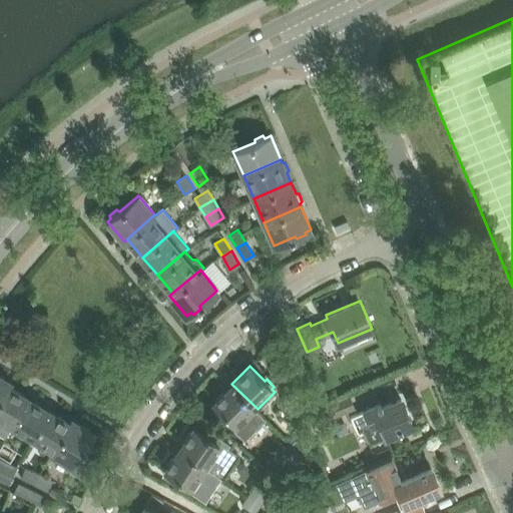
[(0,401),(9,386),(11,383),(0,376),(0,401)]
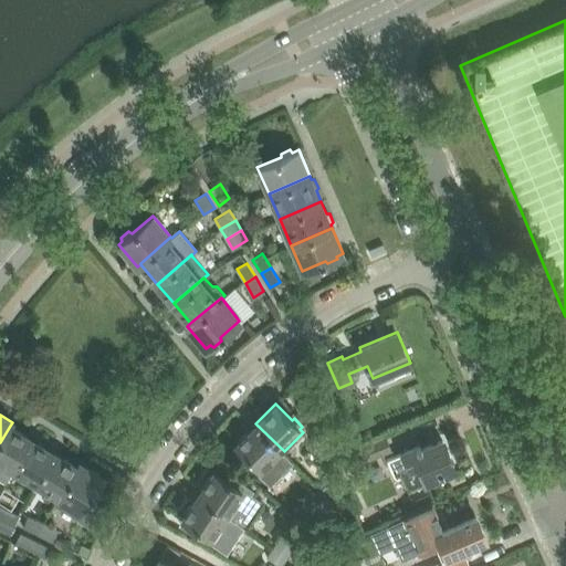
[(283,452),(284,451),(255,423),(236,443),(240,448),(238,450),(247,458),(248,456),(260,468),(257,471),(270,484),(293,461),(283,452)]
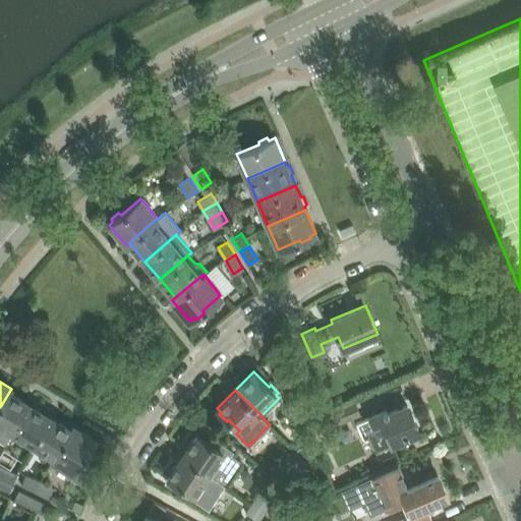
[(14,431),(30,404),(9,392),(0,407),(0,422),(4,425),(2,429),(0,432),(0,441),(6,445),(12,436),(14,431)]
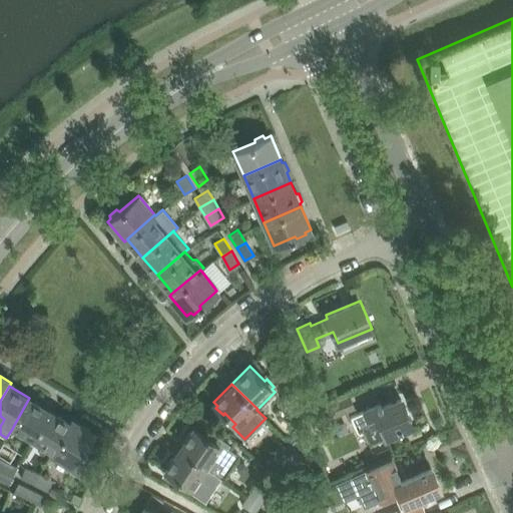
[(32,441),(49,411),(29,398),(14,425),(25,431),(23,435),(32,441)]
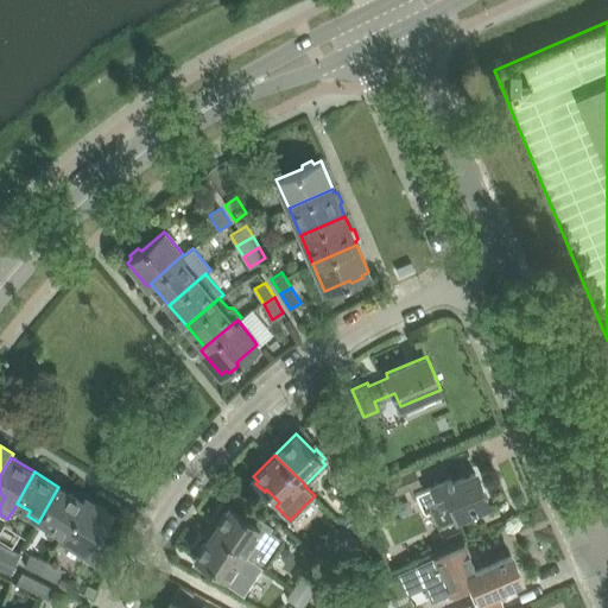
[(432,486),(416,493),(423,508),(430,506),(438,527),(458,518),(457,517),(489,502),(476,472),(454,481),(451,476),(434,485),(432,485),(432,486)]
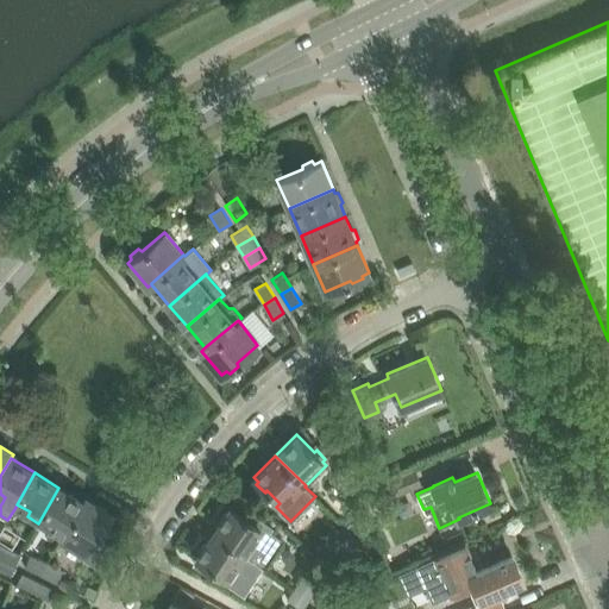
[(83,502),(82,501),(58,488),(38,523),(48,529),(51,525),(64,533),(66,533),(83,502)]
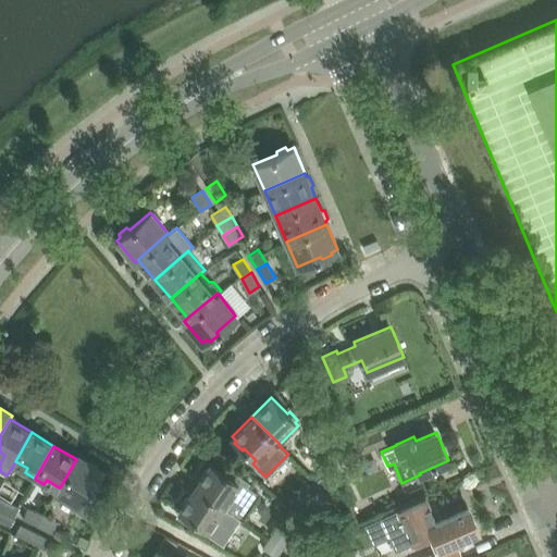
[(77,454),(75,458),(76,459),(60,487),(59,487),(56,491),(79,505),(76,511),(93,521),(104,500),(89,491),(94,485),(97,486),(101,478),(99,475),(102,469),(77,454)]
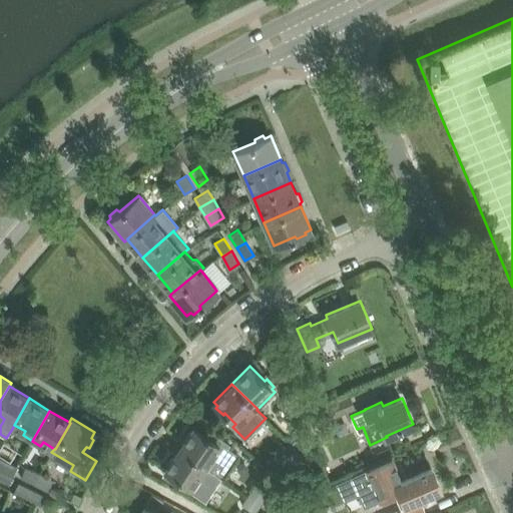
[(193,427),(179,448),(221,477),(236,455),(226,448),(228,444),(210,432),(206,436),(193,427)]
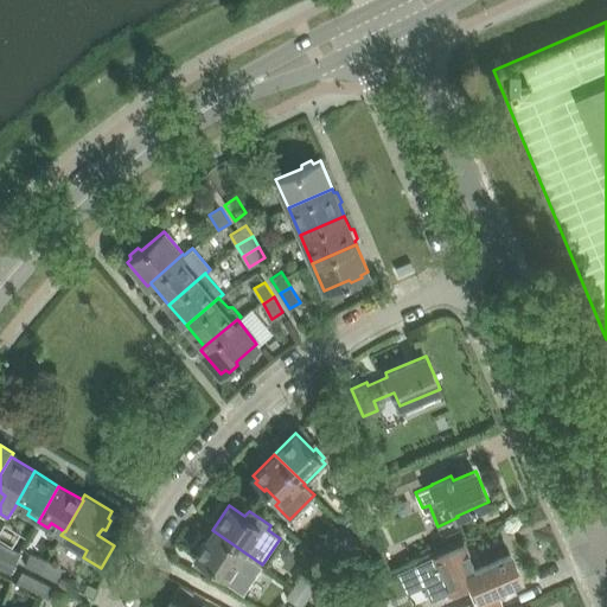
[(360,523),(352,531),(365,544),(374,535),(360,523)]
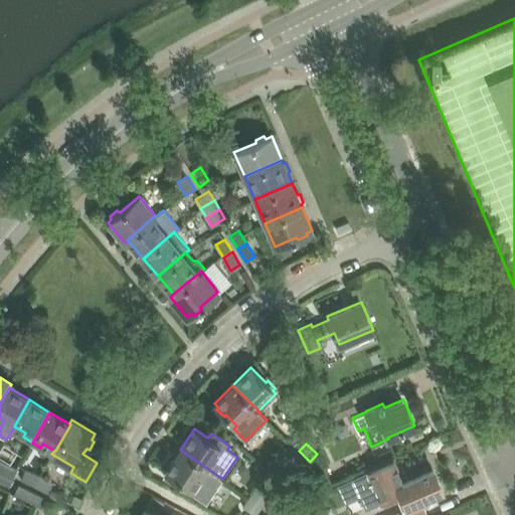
[(180,450),(166,470),(170,473),(168,475),(177,481),(178,479),(191,487),(189,491),(206,503),(222,479),(180,450)]
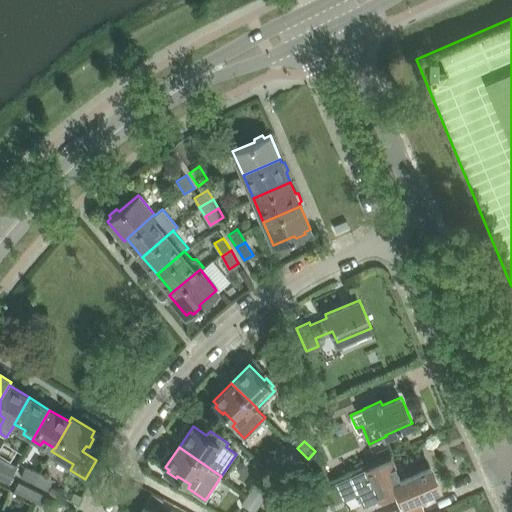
[(308,459),(297,448),(290,456),(300,466),(308,459)]
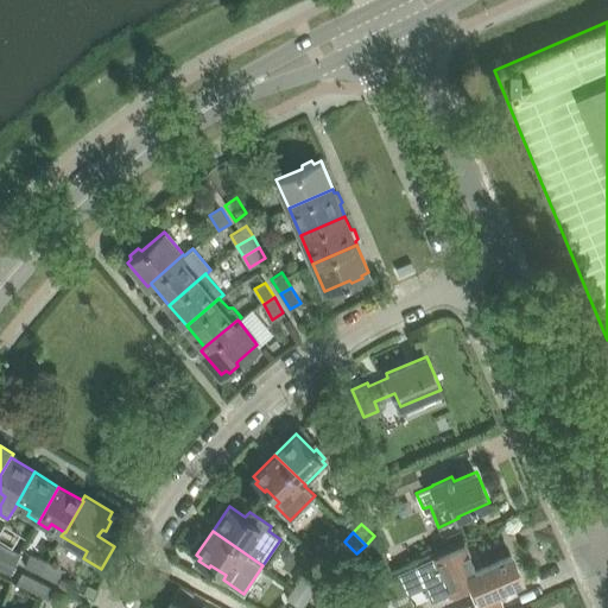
[(20,553),(5,546),(0,556),(0,557),(16,564),(20,553)]
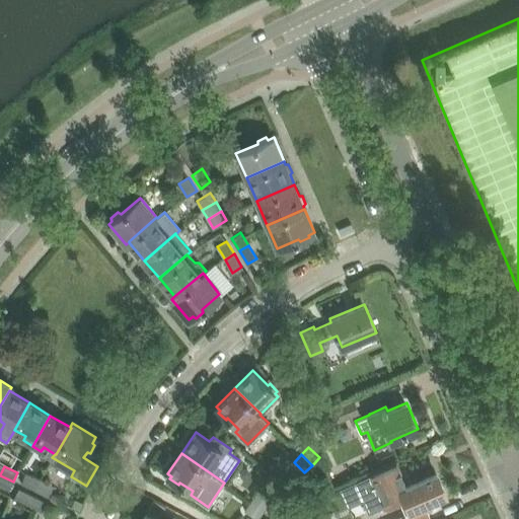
[(436,474),(404,489),(395,466),(355,485),(368,513),(385,505),(388,508),(396,505),(396,500),(398,499),(400,503),(403,501),(409,513),(424,506),(423,504),(444,495),(436,474)]
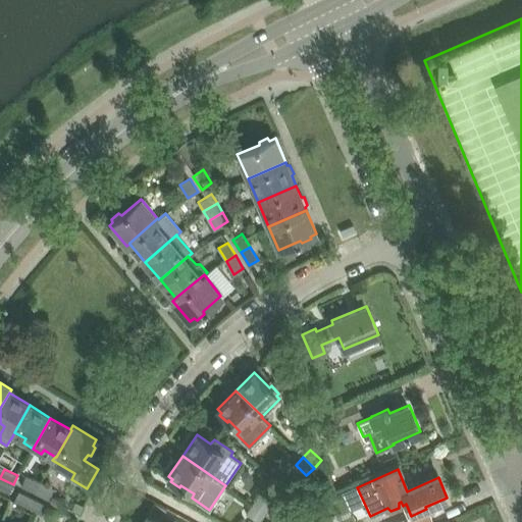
[(41,483),(41,482),(27,475),(21,485),(36,492),(41,483)]
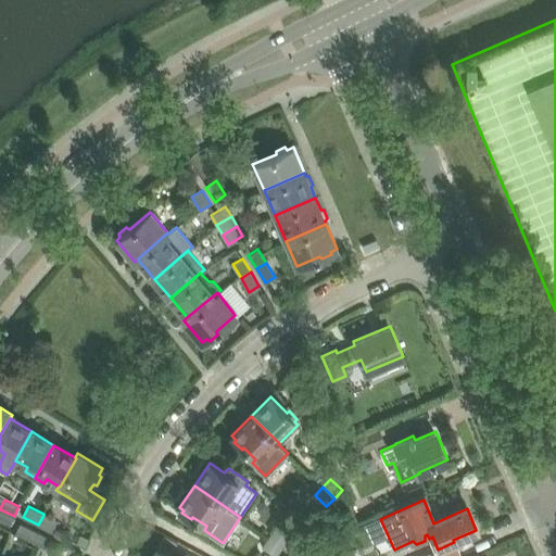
[(0,521),(10,527),(14,516),(0,509),(0,521)]
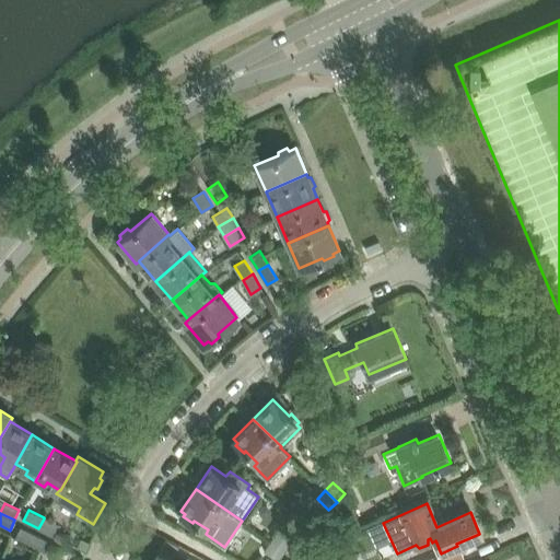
[(58,524),(44,517),(44,518),(38,528),(53,535),(58,524)]
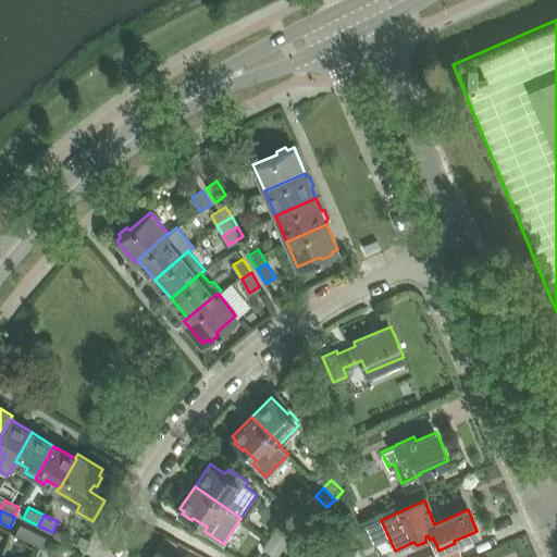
[(31,542),(36,531),(21,523),(14,534),(31,542)]
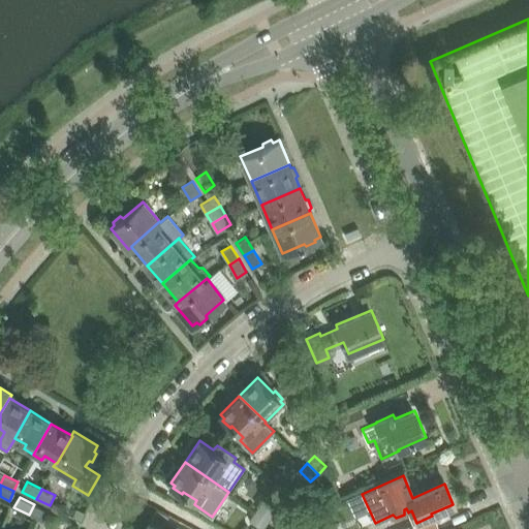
[(262,503),(256,511),(269,521),(275,512),(262,503)]
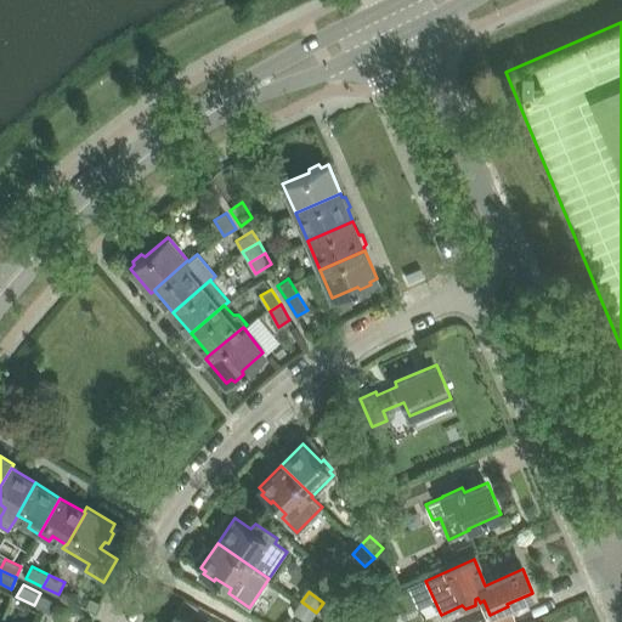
[(57,601),(40,593),(34,605),(50,614),(57,601)]
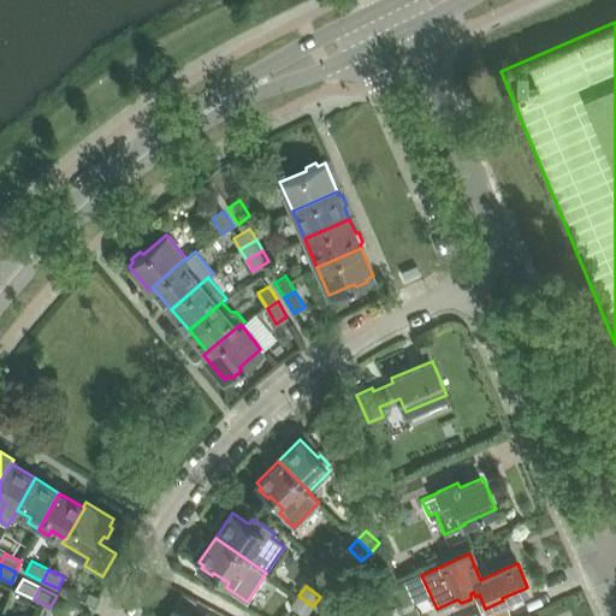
[(306,615),(313,606),(298,596),(290,606),(303,615),(306,615)]
